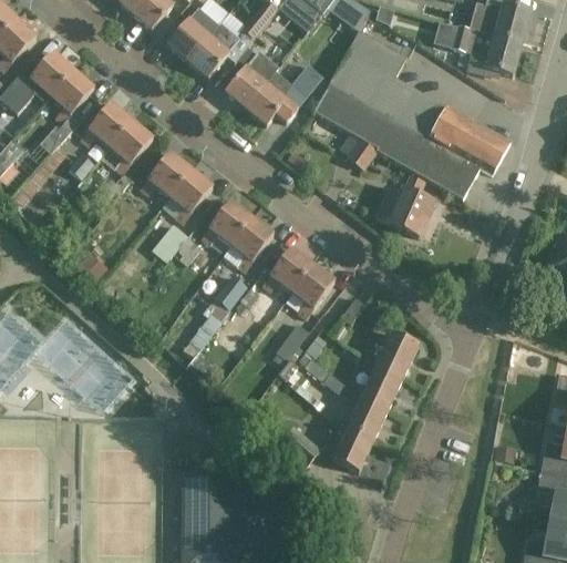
[(116,0),(132,13),(143,0),(116,0)]
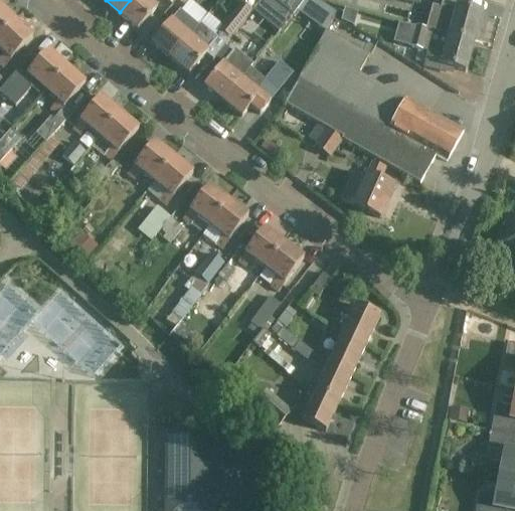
[(157,5),(151,0),(130,0),(120,12),(138,27),(157,5)]
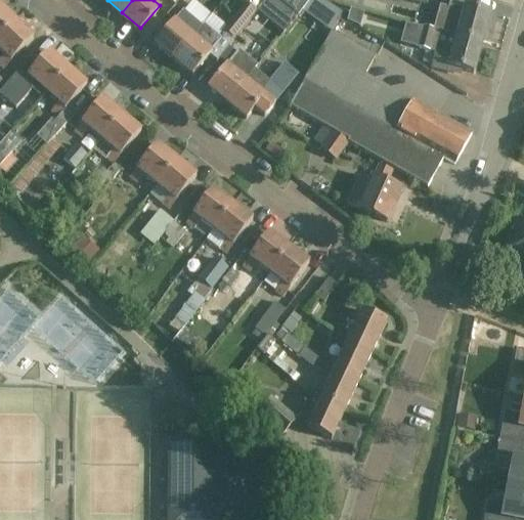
[(202,23),(174,57),(192,73),(210,52),(217,58),(257,8),(246,0),(219,34),(204,20),(202,23)]
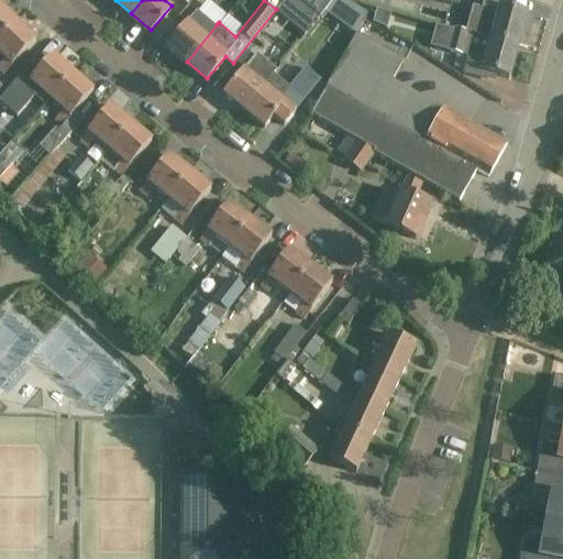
[(483,11),(476,32),(517,43),(526,11),(512,8),(506,6),(507,1),(504,0),(482,0),(481,7),(479,11),(483,11)]
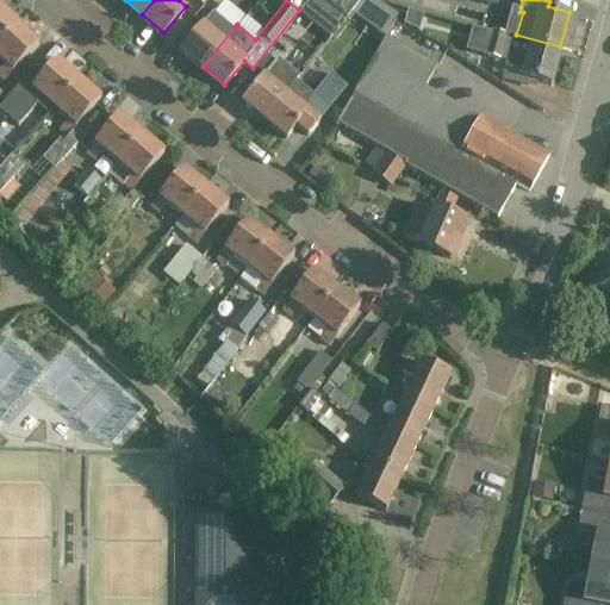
[(408,2),(403,18),(419,23),(423,7),(408,2)]
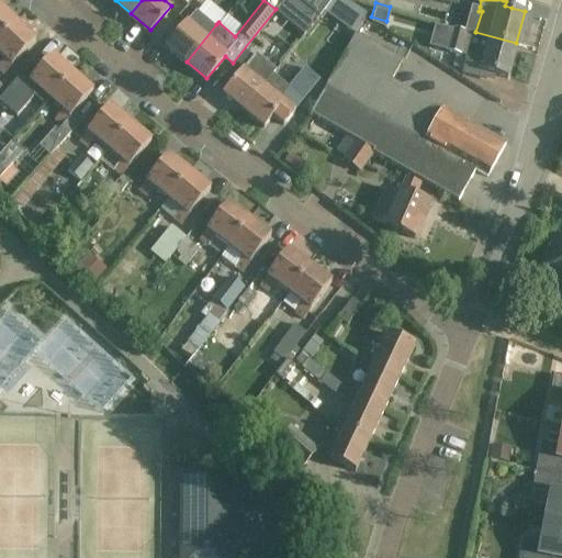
[(0,35),(15,20),(0,3),(0,35)]
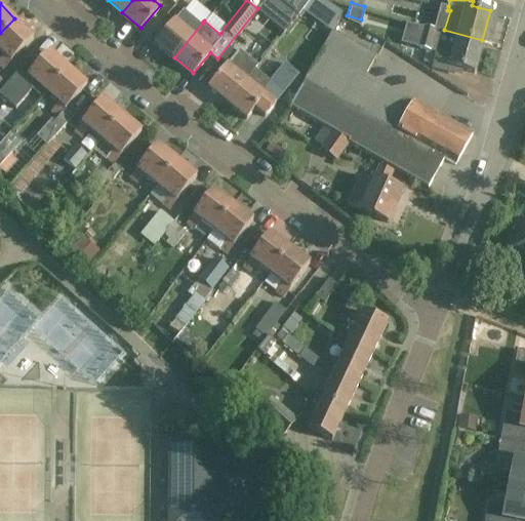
[(155,41),(174,57),(202,23),(184,7),(155,41)]
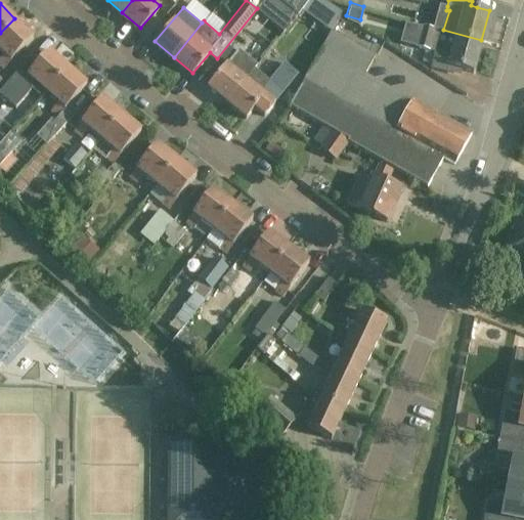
[(33,36),(14,18),(0,33),(0,46),(5,52),(0,56),(0,62),(4,67),(33,36)]
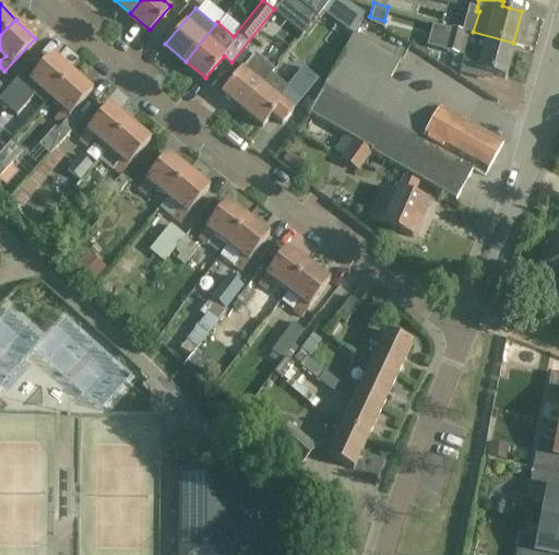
[(447,26),(441,47),(464,54),(461,68),(477,73),(484,74),(485,69),(492,71),(504,74),(513,43),(473,32),(473,33),(461,30),(449,26),(447,26)]
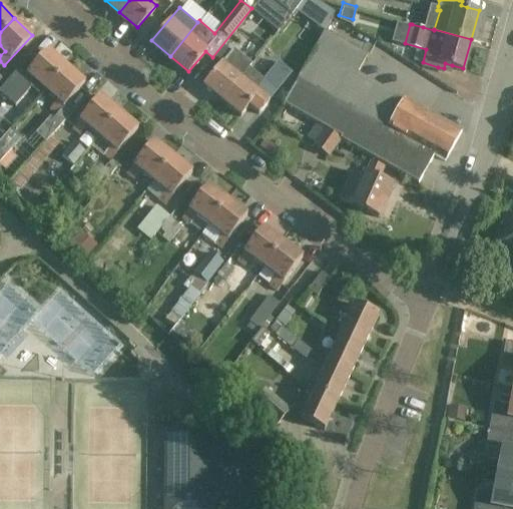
[(367,52),(325,28),(283,102),(341,134),(339,136),(418,181),(434,152),(444,158),(461,129),(357,71),(367,52)]
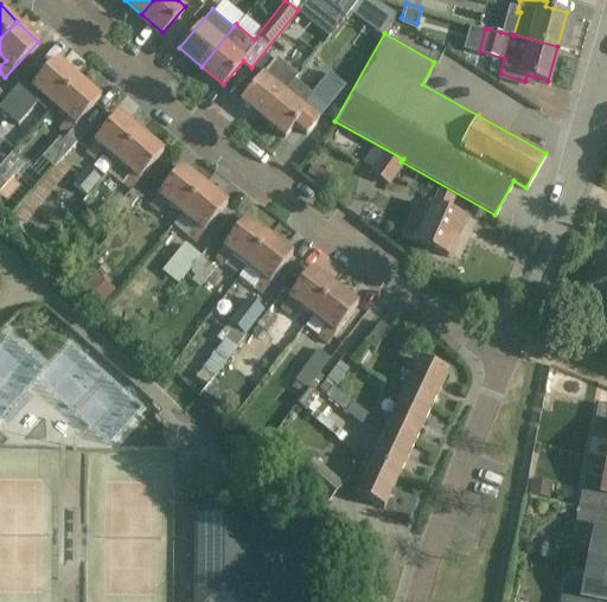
[(263,71),(241,98),(263,117),(292,81),(294,76),(296,74),(275,56),(270,63),(263,71)]
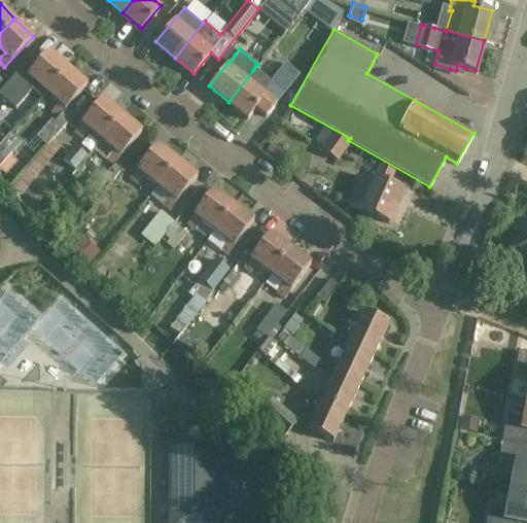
[(47,91),(68,66),(48,49),(33,67),(25,61),(0,89),(0,91),(15,105),(31,88),(31,83),(35,79),(47,91)]
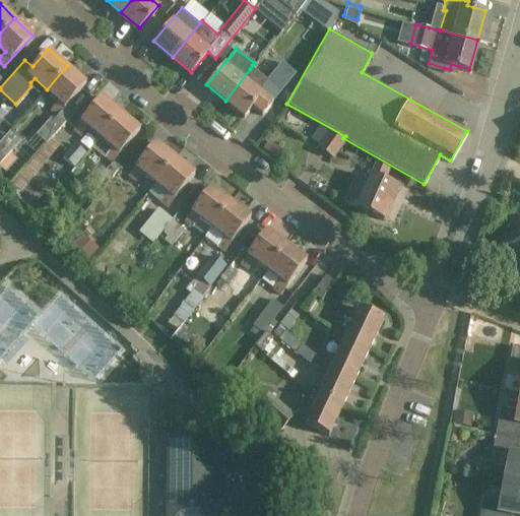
[(250,69),(225,101),(245,116),(253,105),(263,113),(272,100),(296,71),(281,59),(267,77),(252,65),(250,69)]
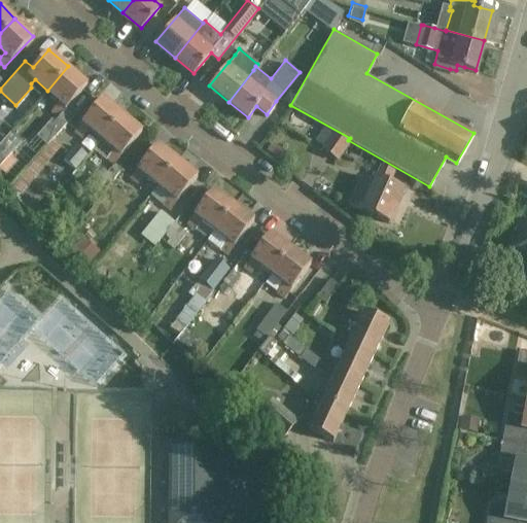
[(86,83),(68,66),(47,91),(59,101),(51,109),(59,115),(86,83)]
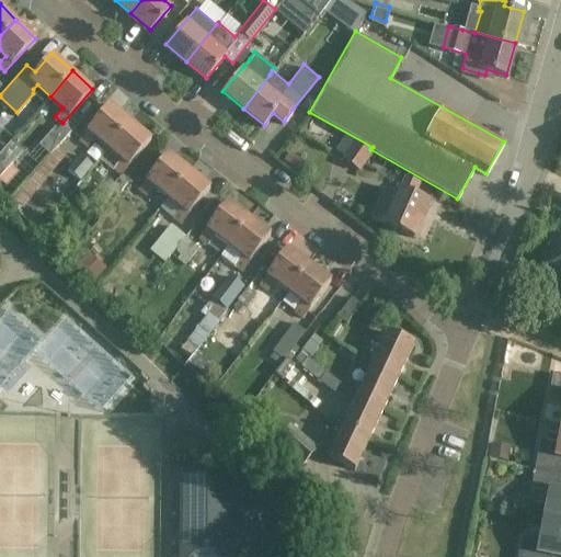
[(109,146),(129,121),(110,103),(80,137),(88,144),(95,135),(109,146)]
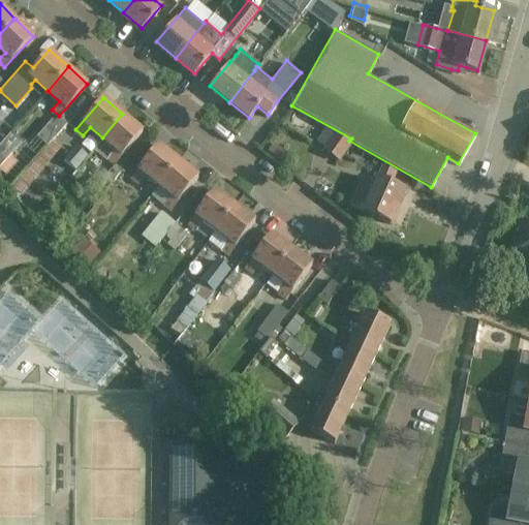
[(142,130),(122,114),(102,137),(95,146),(114,162),(142,130)]
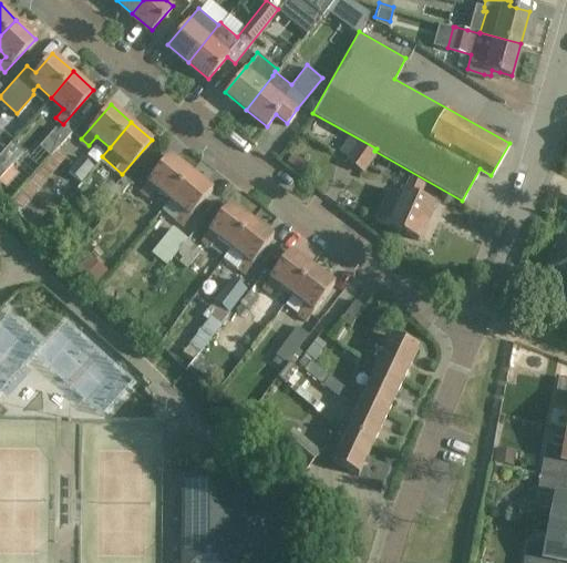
[(55,126),(39,144),(50,154),(66,136),(55,126)]
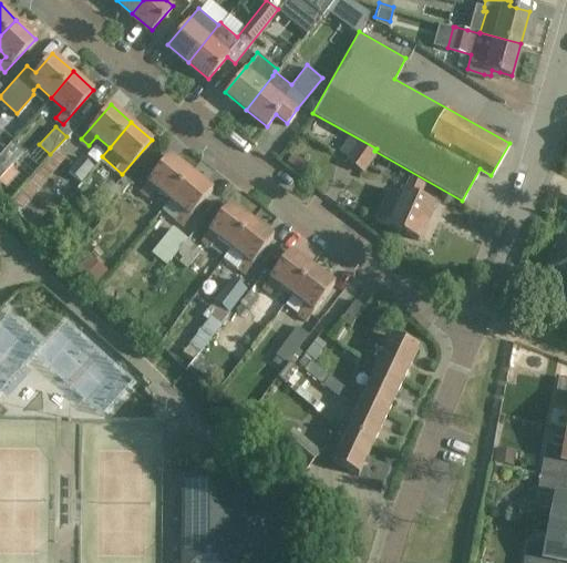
[(11,140),(0,152),(0,163),(7,169),(22,151),(11,140)]
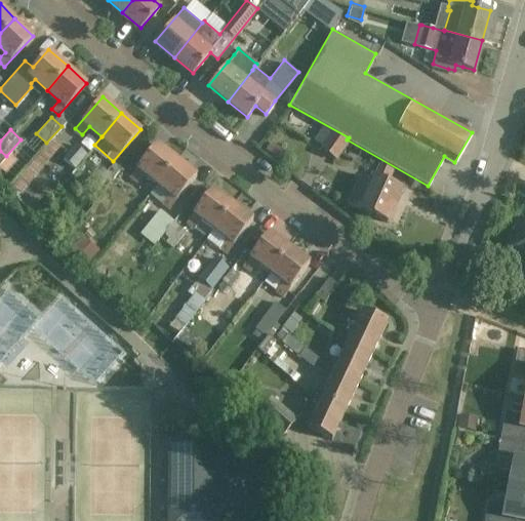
[(348,142),(333,131),(322,147),(336,157),(348,142)]
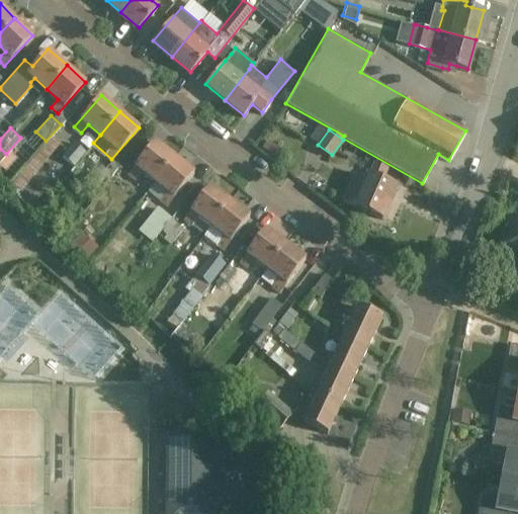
[(85,150),(74,140),(63,154),(74,163),(85,150)]
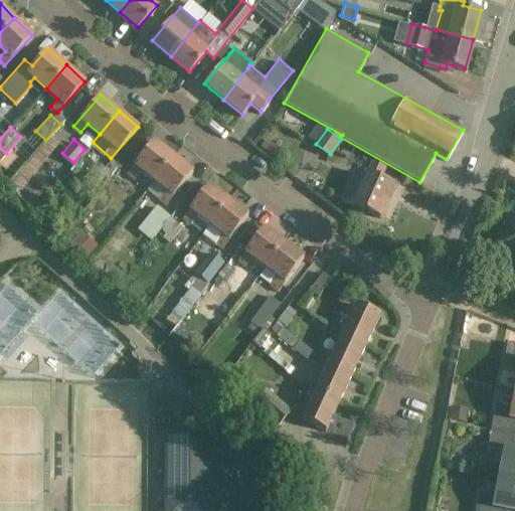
[(143,170),(154,179),(173,155),(154,140),(129,172),(136,178),(143,170)]
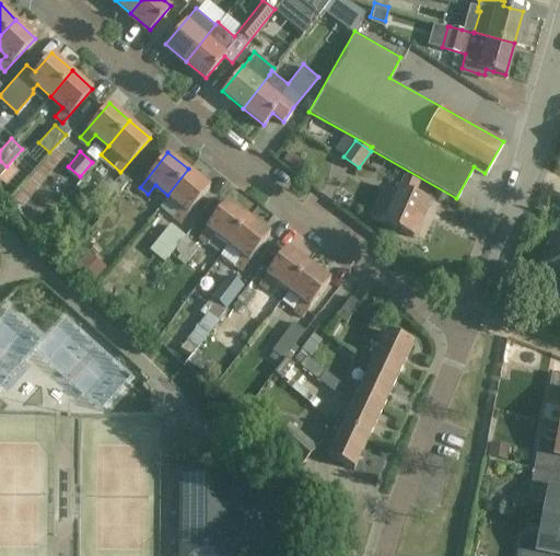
[(210,185),(188,169),(167,195),(181,206),(174,215),(182,221),(210,185)]
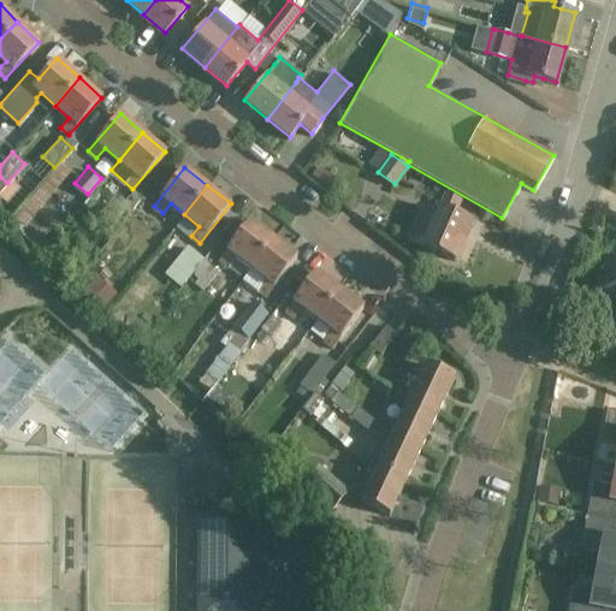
[(461,199),(446,193),(440,206),(438,205),(421,243),(454,257),(471,220),(455,213),(461,199)]
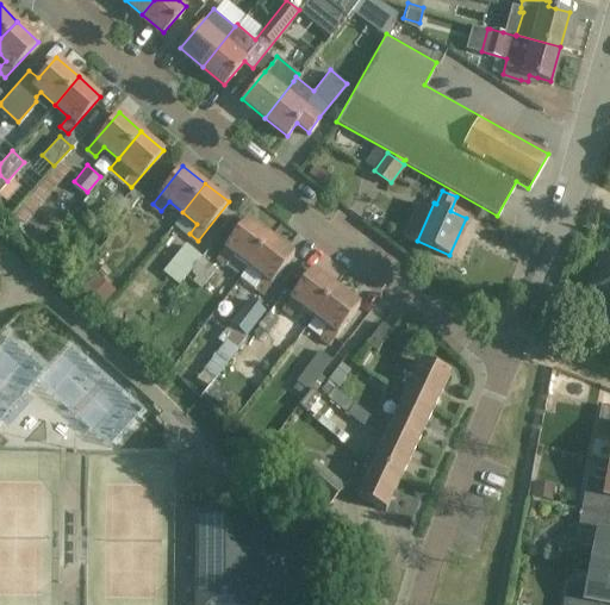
[(218,256),(242,274),(271,235),(248,217),(224,247),(218,256)]
